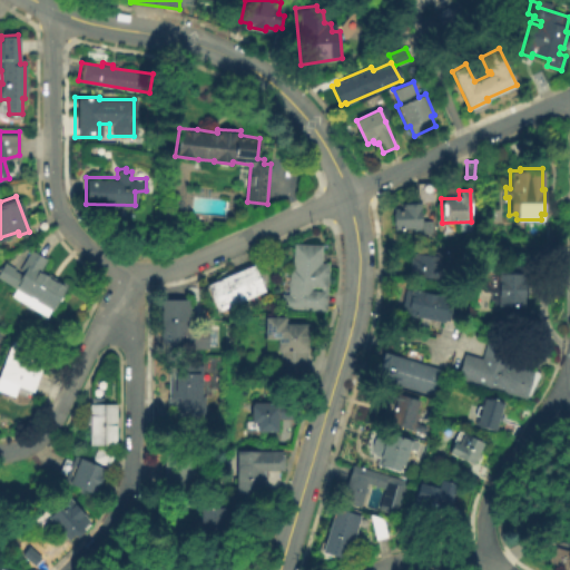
[(418,204),(418,222),(425,222),(426,234),(419,234),(419,229),(392,229),(391,208),(400,208),(400,205),(418,204)]
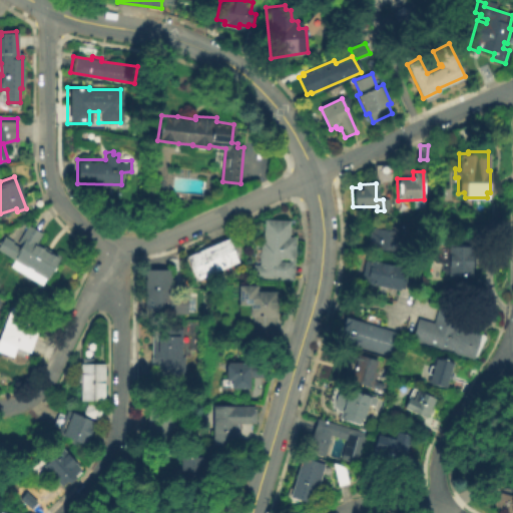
[(294,237),(291,281),(250,279),(250,265),(257,265),(258,241),(261,241),(262,219),(288,220),(287,236),(294,237)]
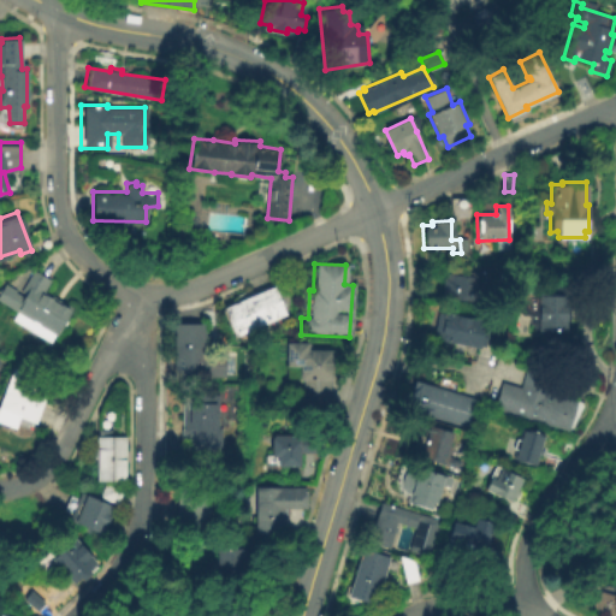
[(474,271),(473,285),(480,286),(479,298),(472,297),(472,302),(439,300),(440,277),(443,277),(443,272),(465,274),(466,270),(474,271)]
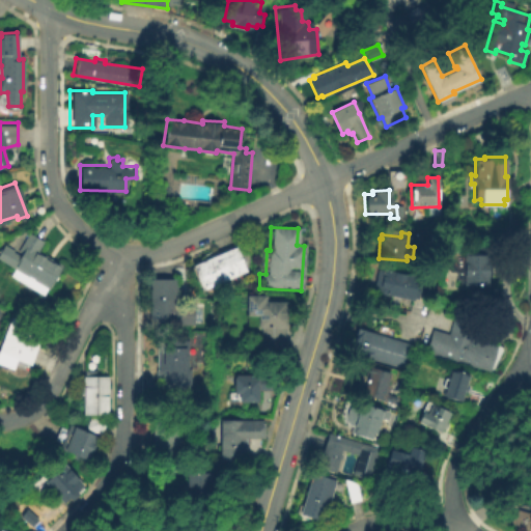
[(39,252),(64,267),(50,290),(47,288),(44,295),(11,276),(16,270),(0,259),(0,252),(4,246),(21,256),(22,254),(18,252),(29,233),(45,243),(39,252)]
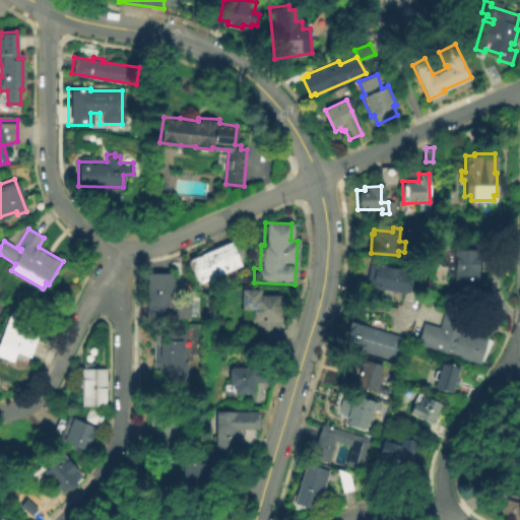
[(241,264),(197,283),(186,259),(231,240),(241,264)]
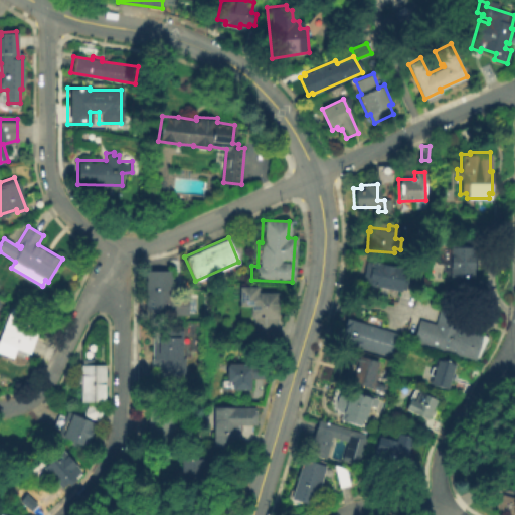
[(470,239),(470,247),(471,247),(471,255),(475,255),(475,268),(472,268),(472,277),(469,277),(470,284),(456,284),(456,277),(446,277),(446,272),(443,272),(443,264),(435,264),(434,248),(449,248),(449,245),(456,244),(456,239),(470,239)]
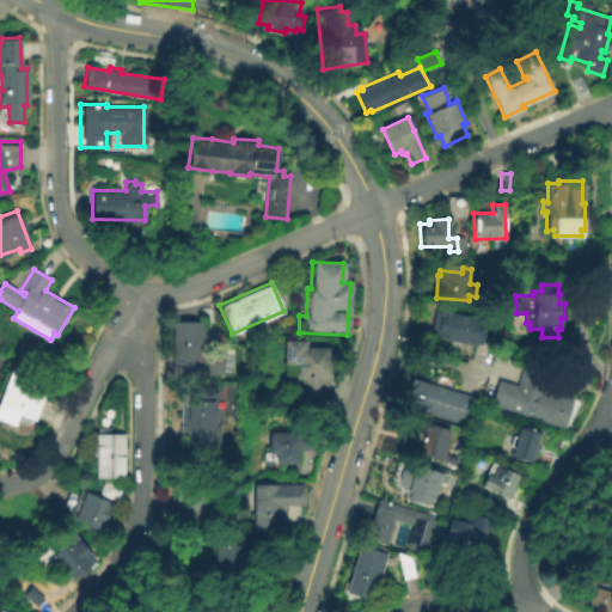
[(435,308),(440,310),(440,308),(481,317),(479,324),(485,325),(482,342),(477,342),(477,344),(435,336),(435,334),(430,332),(435,308)]
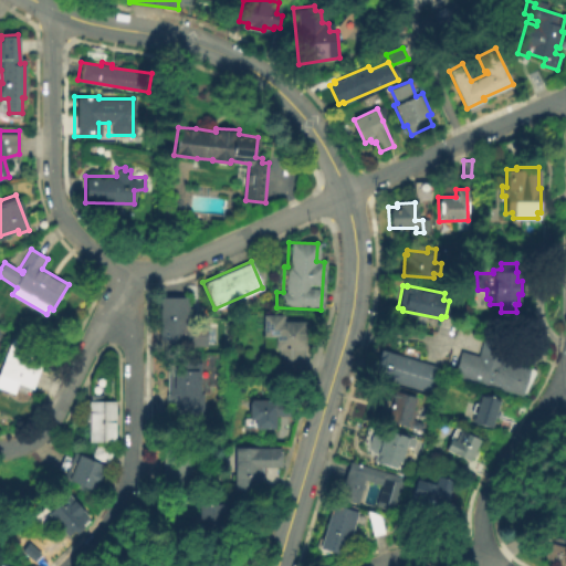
[(207,328),(207,349),(157,349),(157,301),(174,300),(188,300),(188,328),(207,328)]
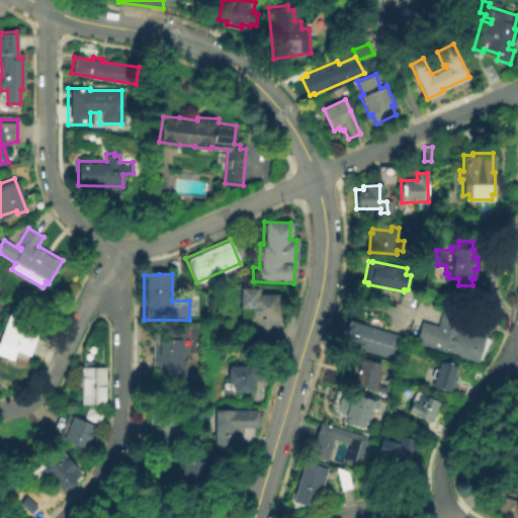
[(279,294),(279,336),(255,336),(255,321),(251,321),(251,309),(238,309),(238,288),(257,288),(258,294),(279,294)]
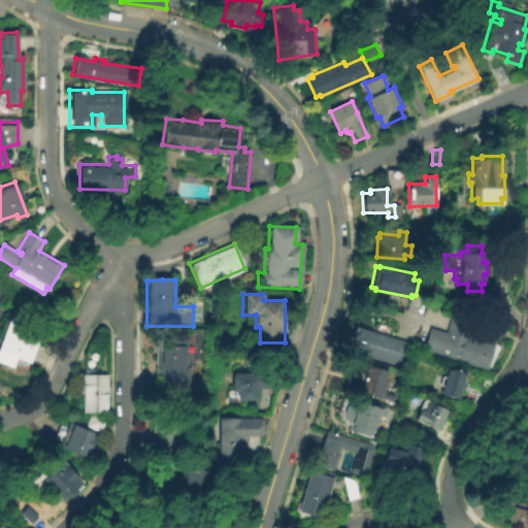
[(40,338),(31,363),(0,351),(0,348),(12,316),(27,321),(23,330),(38,335),(38,337),(40,338)]
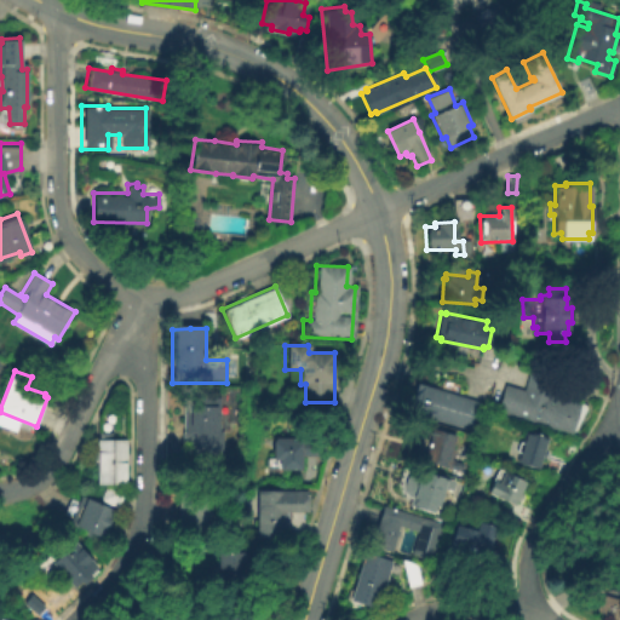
[(538,389),(555,392),(554,397),(579,405),(570,434),(497,412),(505,385),(524,390),(529,374),(541,378),(538,389)]
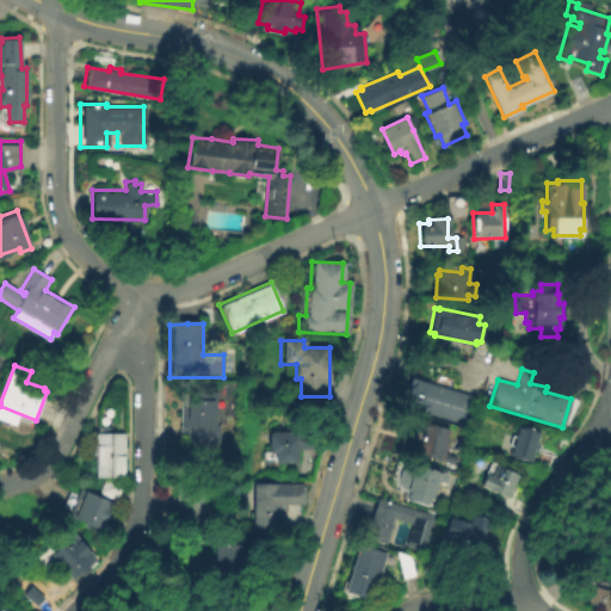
[(477,395),(469,424),(405,405),(413,377),(477,395)]
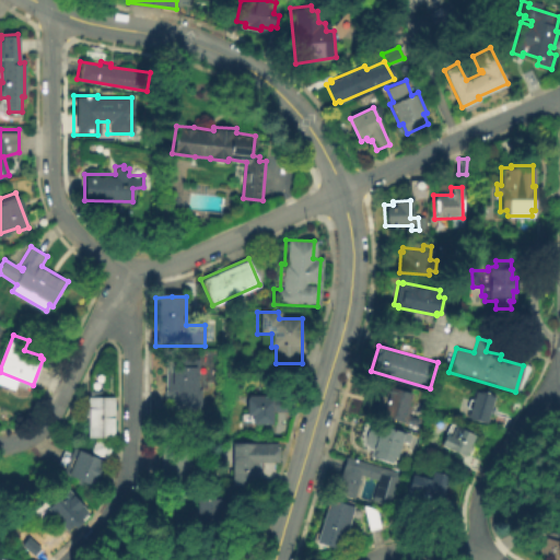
[(200,360),(200,392),(202,392),(202,412),(174,413),(175,395),(166,395),(166,374),(174,373),(174,361),(200,360)]
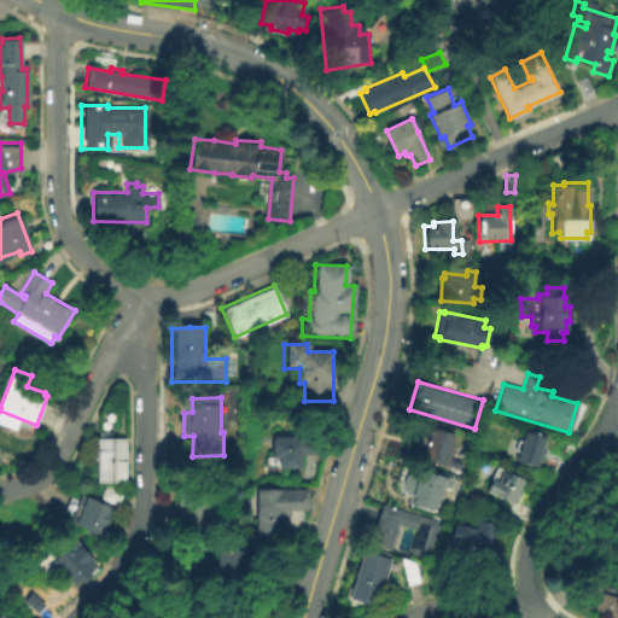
[(455,459),(453,466),(423,458),(431,426),(455,432),(452,445),(454,445),(452,458),(455,459)]
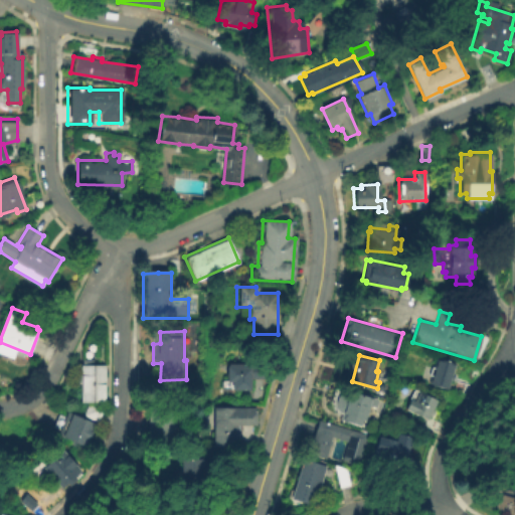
[(106,363),(105,400),(91,400),(90,399),(90,400),(81,399),(81,381),(77,381),(78,373),(82,373),(82,357),(93,357),(93,362),(106,363)]
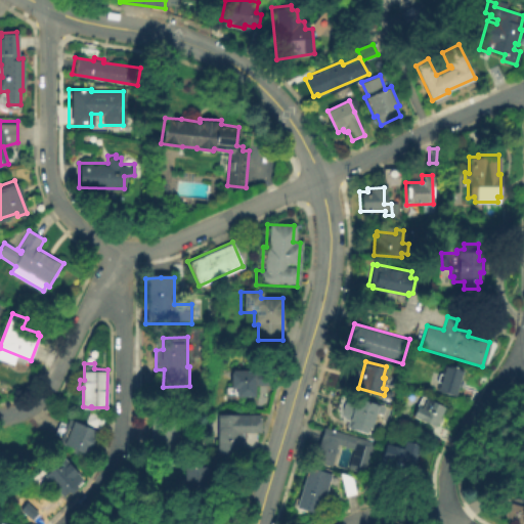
[(462,382),(460,390),(455,389),(453,397),(441,397),(435,393),(443,366),(451,370),(462,372),(460,381),(462,382)]
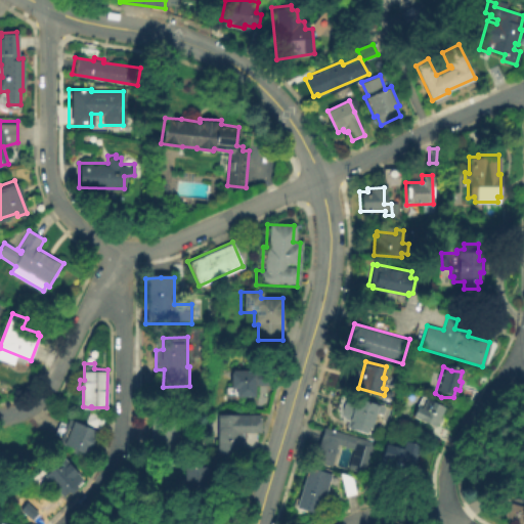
[(271,373),(271,386),(254,386),(254,398),(227,398),(227,388),(229,388),(229,372),(253,372),(253,373),(271,373)]
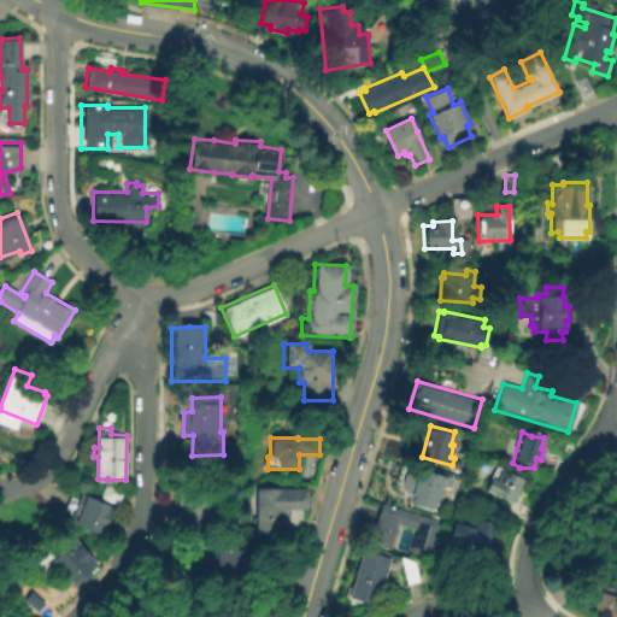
[(410,466),(440,474),(441,471),(446,474),(445,485),(439,482),(434,500),(430,500),(429,506),(425,505),(424,507),(422,505),(419,509),(407,505),(410,499),(404,499),(406,494),(403,493),(410,466)]
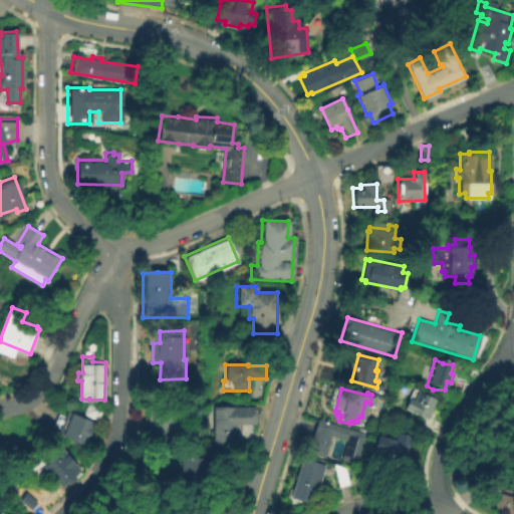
[(417,391),(435,400),(426,420),(404,410),(405,404),(407,398),(413,400),(417,391)]
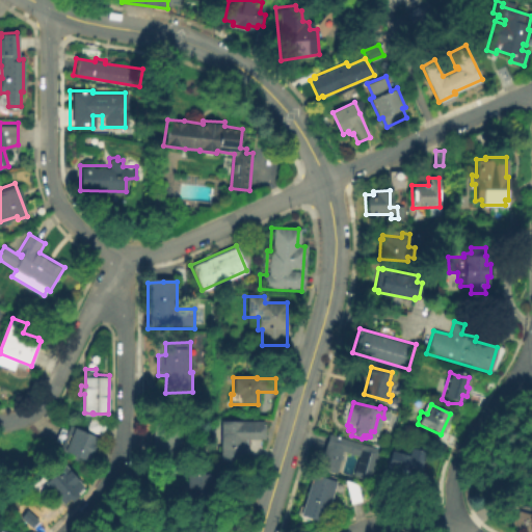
[(107,420),(102,432),(87,426),(92,414),(94,414),(107,420)]
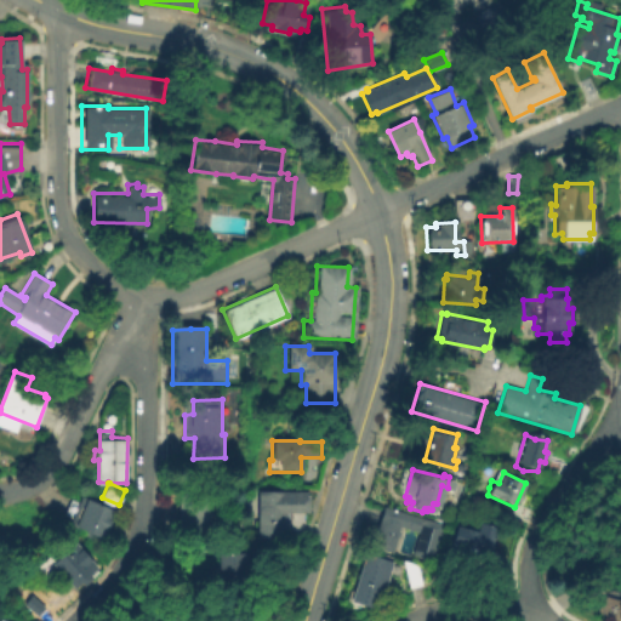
[(180,493),(188,493),(195,493),(208,494),(206,510),(215,508),(215,518),(208,519),(208,531),(177,531),(180,493)]
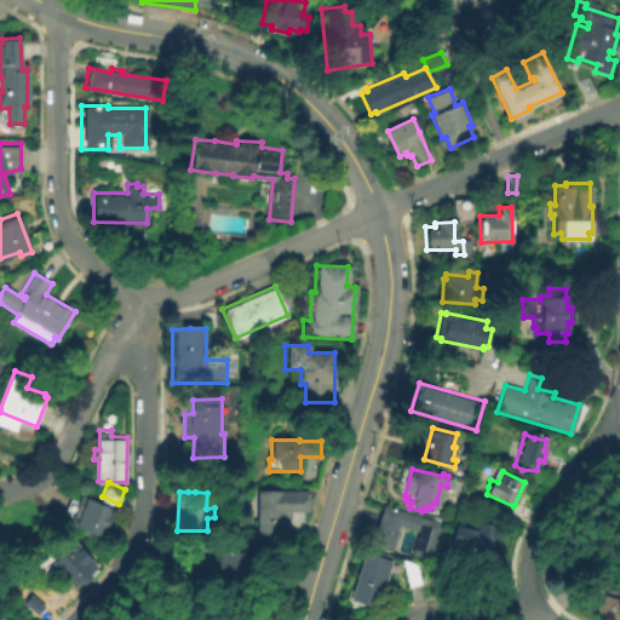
[(81,493),(115,509),(101,540),(85,533),(87,528),(72,521),(74,516),(64,512),(72,495),(78,499),(81,493)]
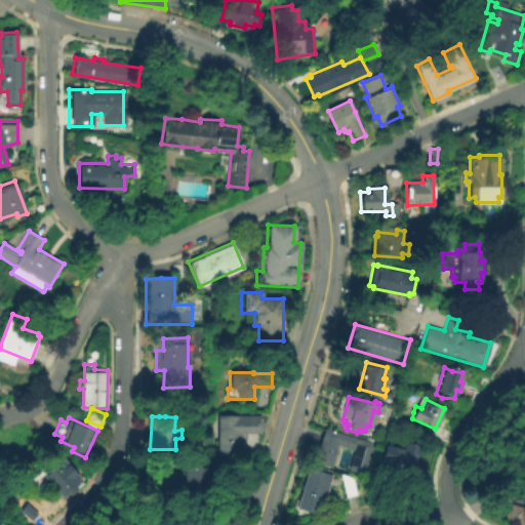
[(260,417),(260,436),(243,436),(243,457),(217,456),(217,417),(260,417)]
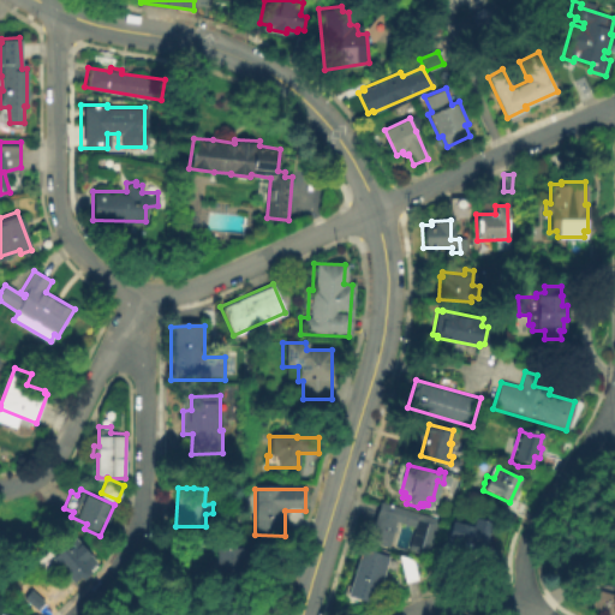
[(439,519),(427,560),(406,554),(407,550),(406,549),(412,527),(393,521),(386,548),(365,543),(377,501),(439,519)]
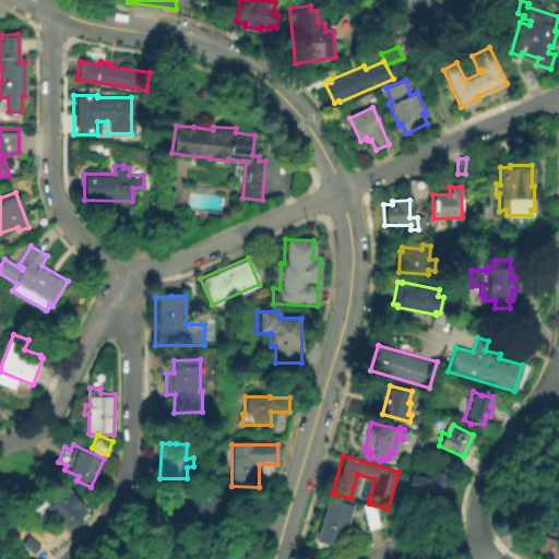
[(447,474),(439,501),(404,492),(409,473),(428,477),(430,470),(447,474)]
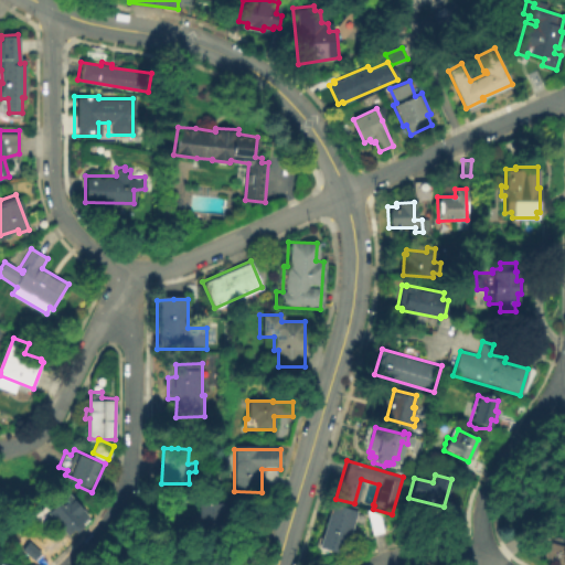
[(86,523),(78,532),(75,528),(68,534),(48,512),(68,492),(89,514),(84,521),(86,523)]
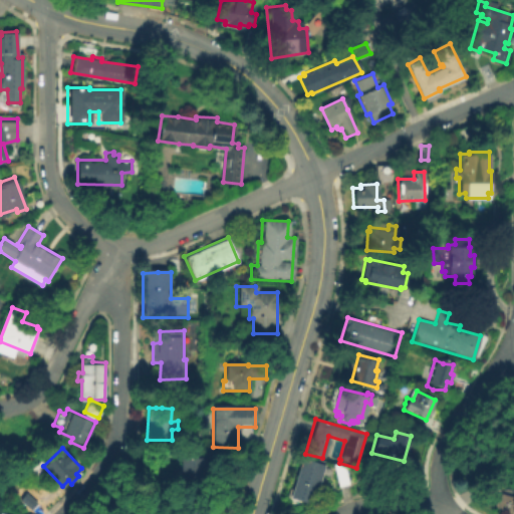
[(320,465),(331,469),(333,464),(342,467),(346,483),(337,486),(328,478),(329,476),(319,473),(310,502),(287,496),(299,457),(321,464),(320,465)]
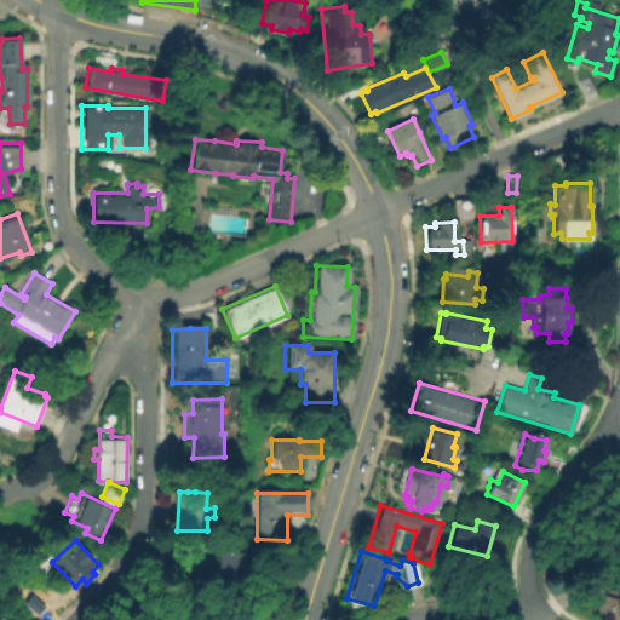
[(245,577),(244,592),(240,592),(240,593),(219,593),(219,592),(216,592),(216,555),(219,555),(219,552),(241,552),(241,554),(245,555),(245,566),(250,566),(250,577),(245,577)]
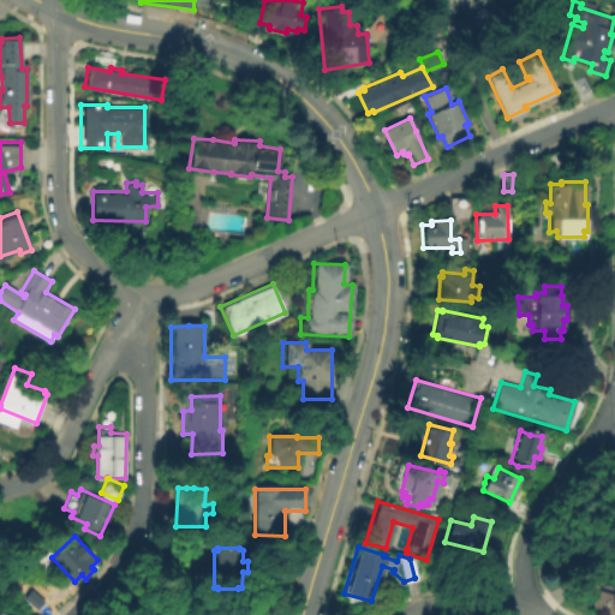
[(22,597),(34,610),(42,602),(30,590),(22,597)]
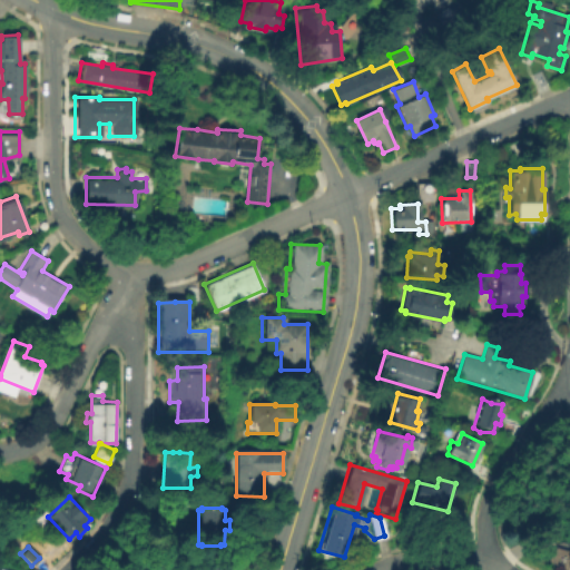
[(552,547),(568,551),(569,548),(569,569),(559,569),(544,562),(552,547)]
